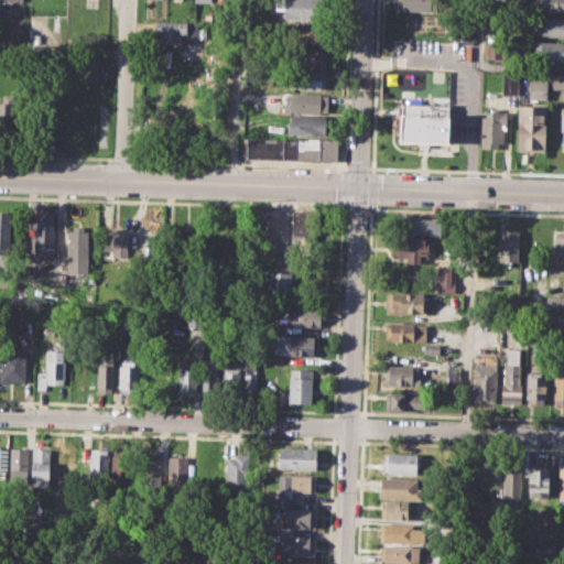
[(277,0),(323,0),(323,20),(283,19),(283,10),(277,10),(277,0)]
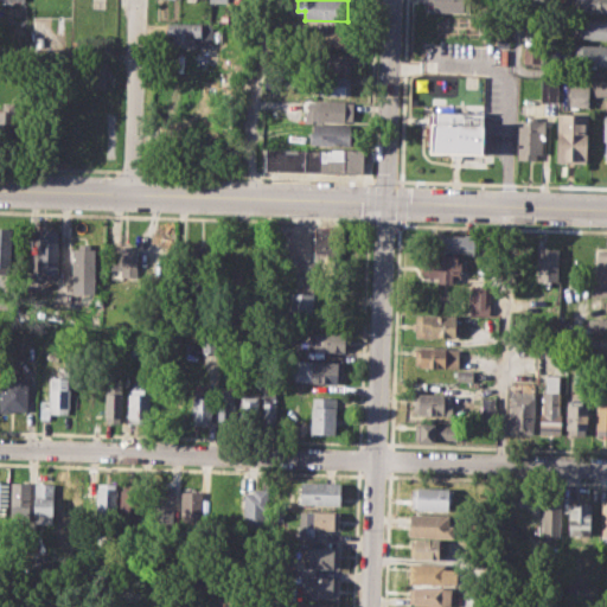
[(426,0),(471,0),(471,13),(433,12),(433,4),(426,4),(426,0)]
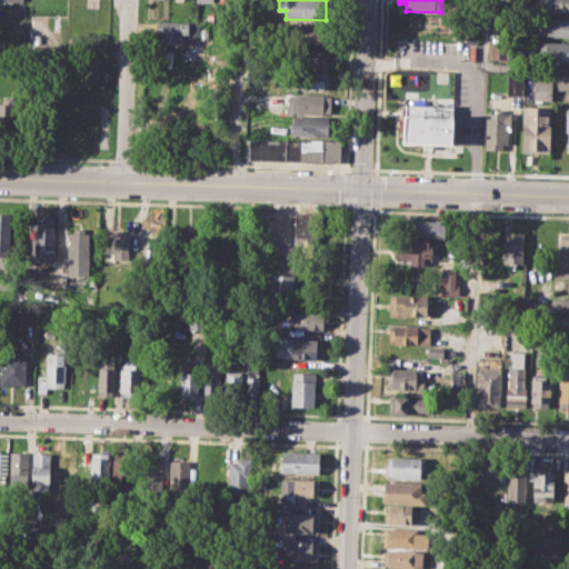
[(538,0),(568,0),(568,11),(538,11),(538,0)]
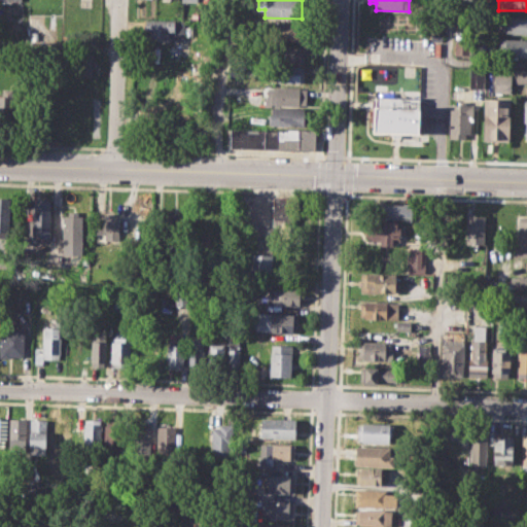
[(505,15),(526,15),(526,33),(504,33),(505,15)]
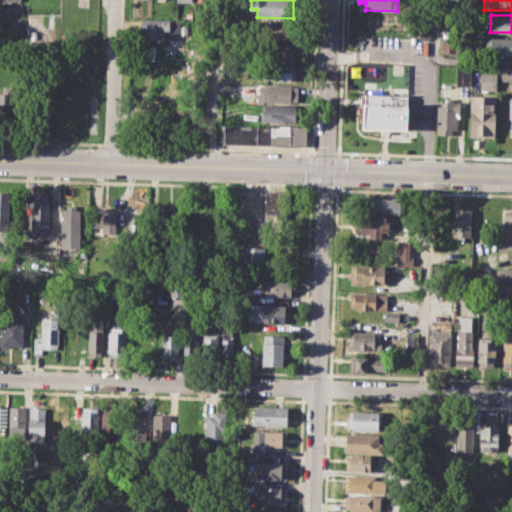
[(141,18),(183,19),(182,39),(147,39),(147,30),(141,30),(141,18)]
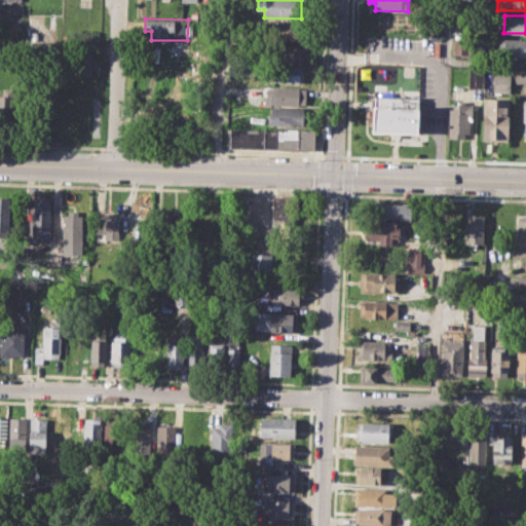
[(268,23),(304,25),(303,42),(267,40),(268,23)]
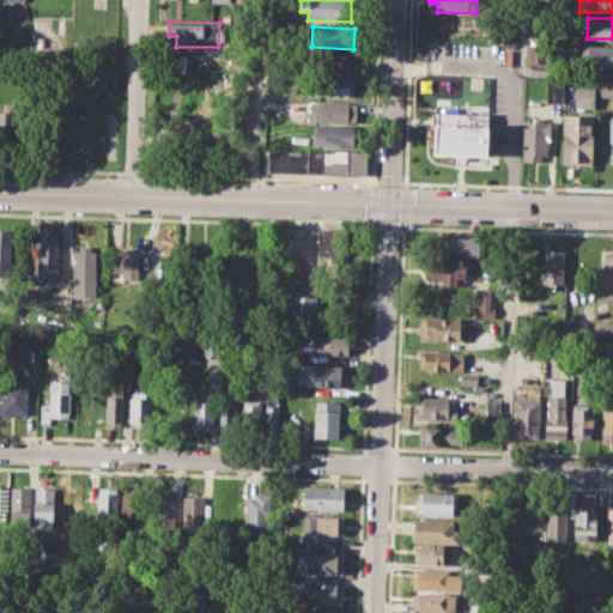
[(501,37),(514,37),(513,48),(499,47),(501,37)]
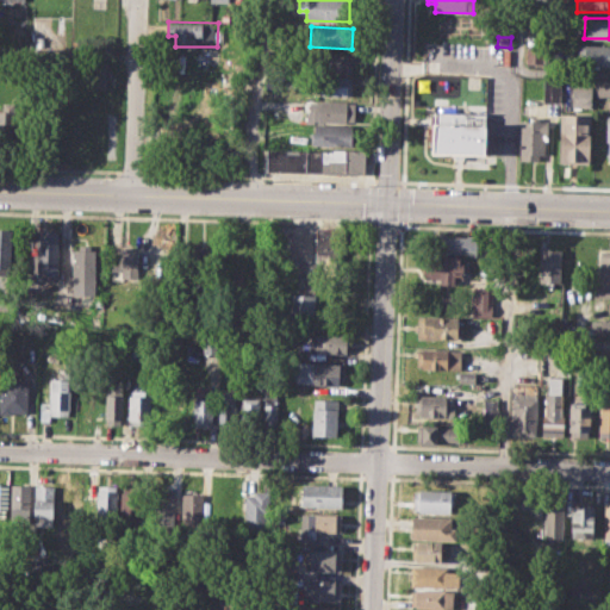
[(578,44),(609,44),(609,66),(585,64),(585,55),(578,55),(578,44)]
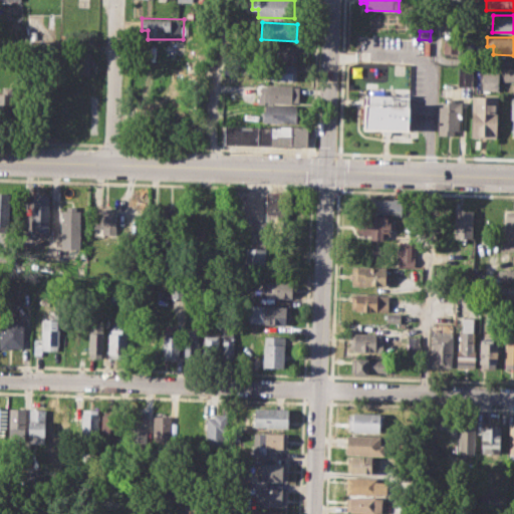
[(444,38),(460,38),(459,54),(444,53),(444,38)]
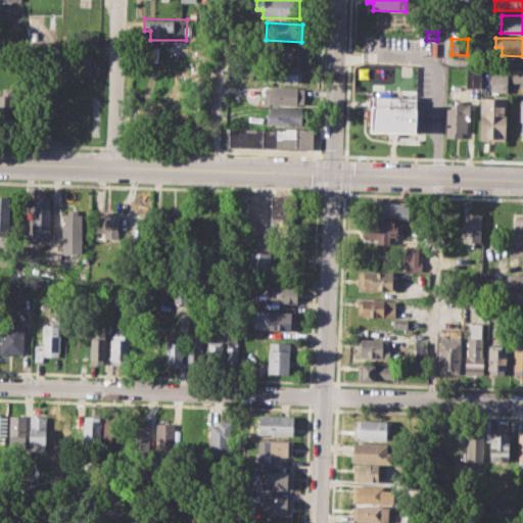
[(266,46),(300,48),(300,63),(265,62),(266,46)]
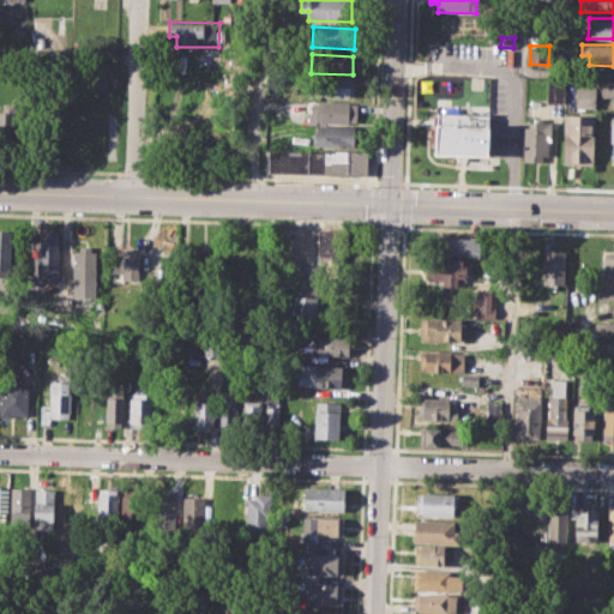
[(86,61),(107,61),(106,88),(86,86),(86,61)]
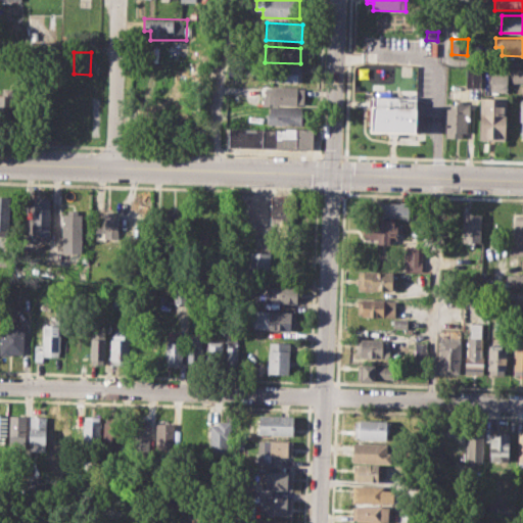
[(265,65),(301,66),(301,83),(265,82),(265,65)]
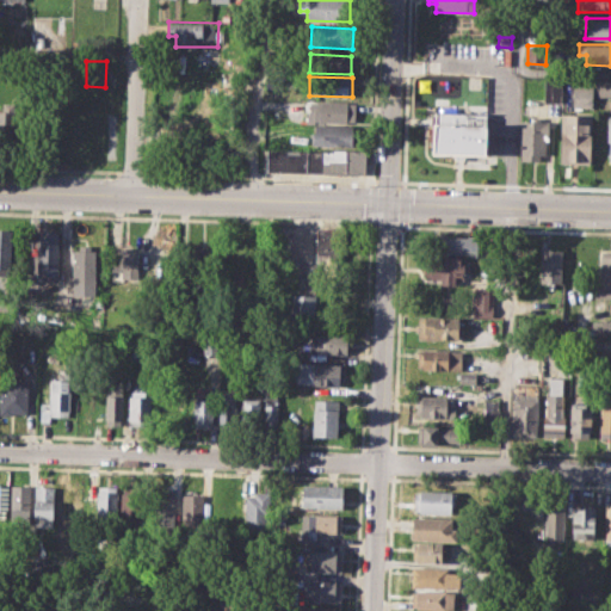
[(544,80),(561,80),(560,103),(544,103),(544,80)]
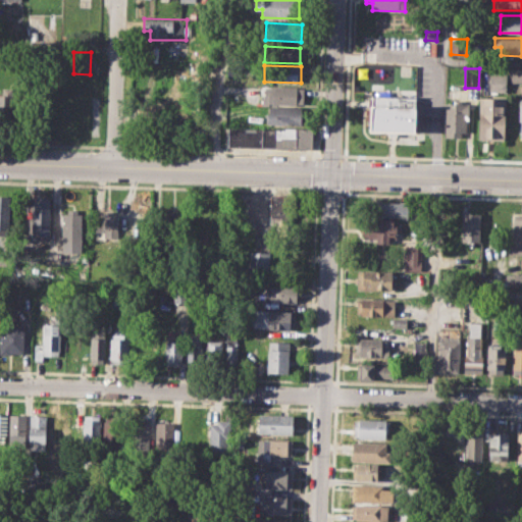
[(509,68),(521,68),(521,81),(509,81),(509,68)]
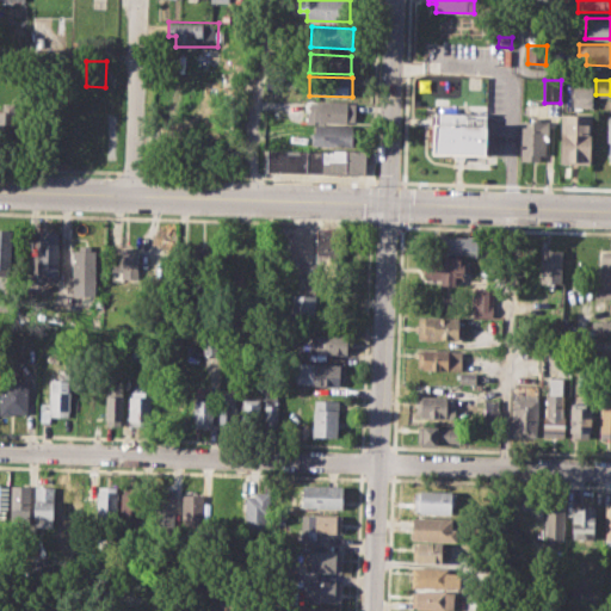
[(573,85),(591,86),(591,109),(572,107),(573,85)]
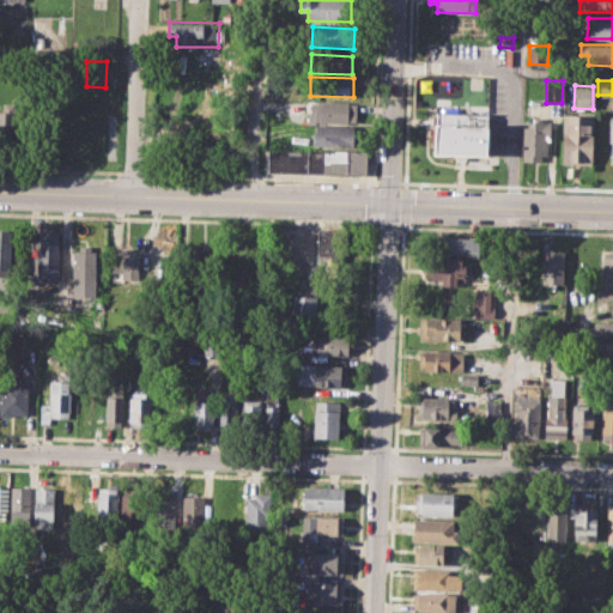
[(311,101),(357,102),(356,123),(308,121),(308,110),(311,110),(311,101)]
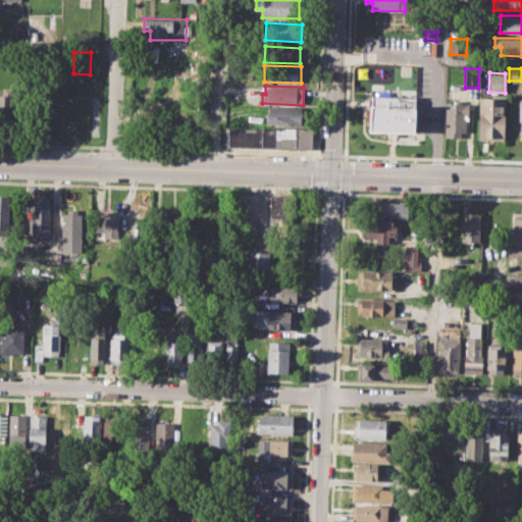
[(1,88),(14,88),(14,120),(0,120),(0,94),(1,94),(1,88)]
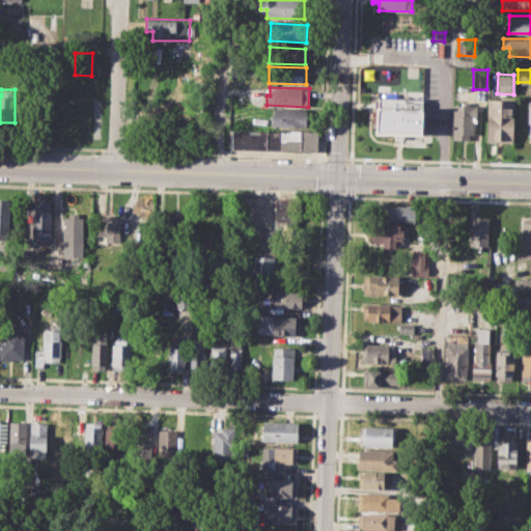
[(376,96),(423,98),(422,134),(375,133),(376,96)]
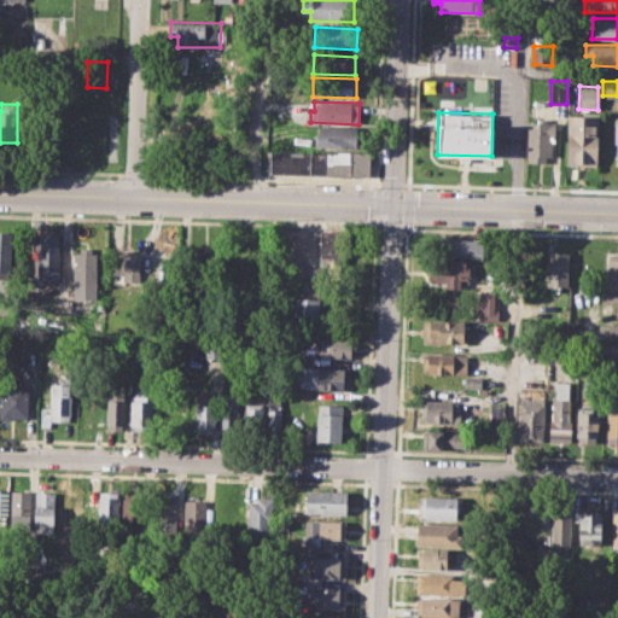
[(567,116),(598,116),(596,165),(565,164),(567,116)]
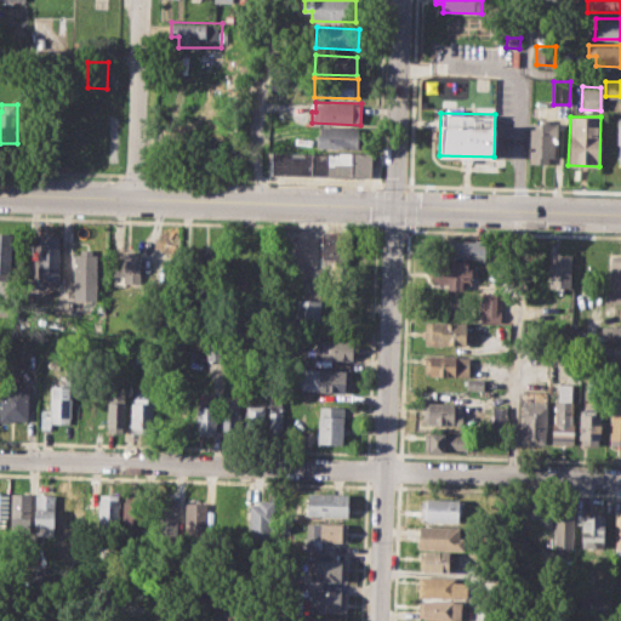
[(529,124),(556,124),(556,157),(550,157),(550,164),(528,163),(529,124)]
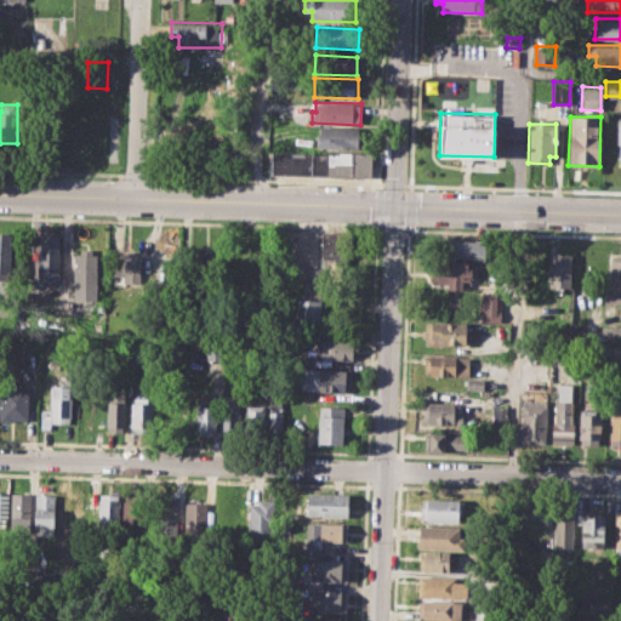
[(320,126),(358,129),(358,149),(319,147),(320,126)]
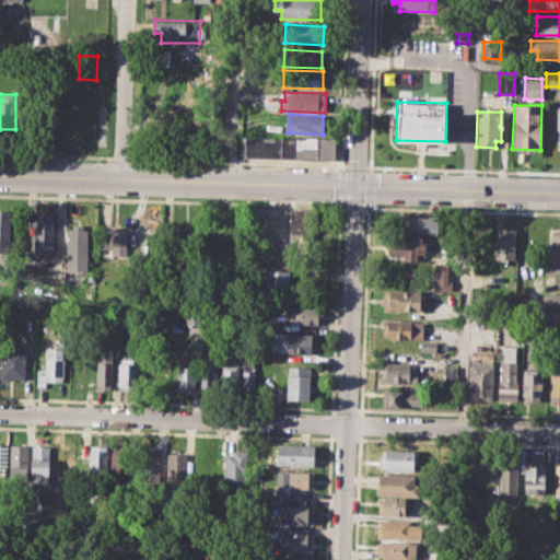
[(244,137),(303,139),(303,136),(336,137),(335,161),(243,156),(244,137)]
